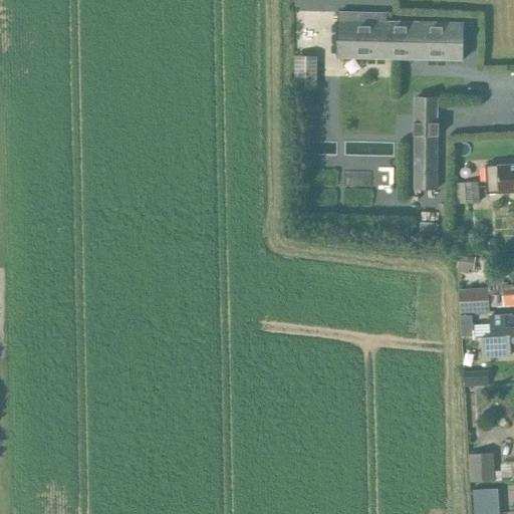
[(338,57),(438,58),(464,59),(464,22),(387,21),(387,14),(338,13),(338,57)]
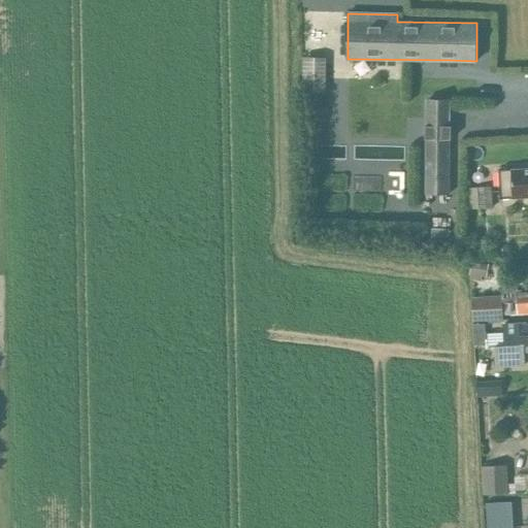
[(302,58),(302,92),(324,93),(325,59),(302,58)]
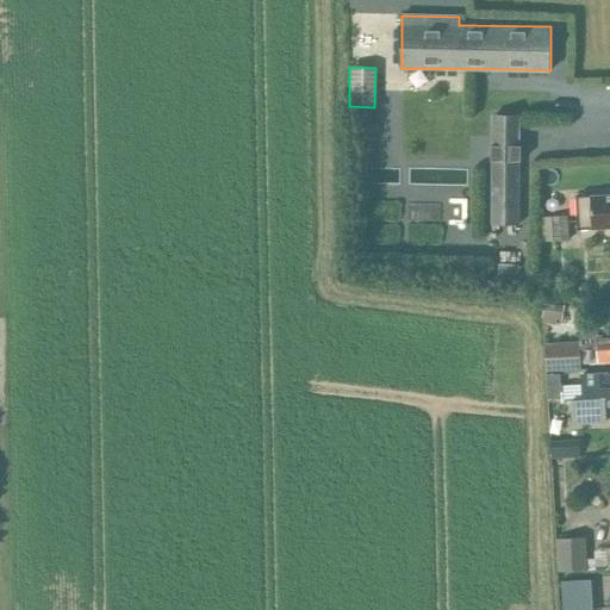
[(517,224),(520,114),(495,114),(493,224),(517,224)]
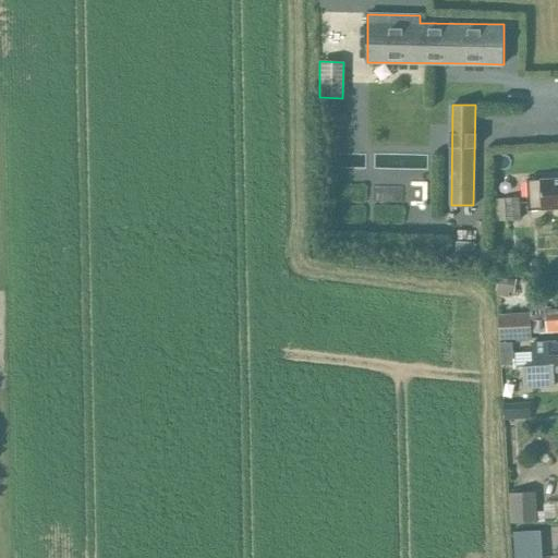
[(557,207),(557,179),(526,181),(529,209),(557,207)]
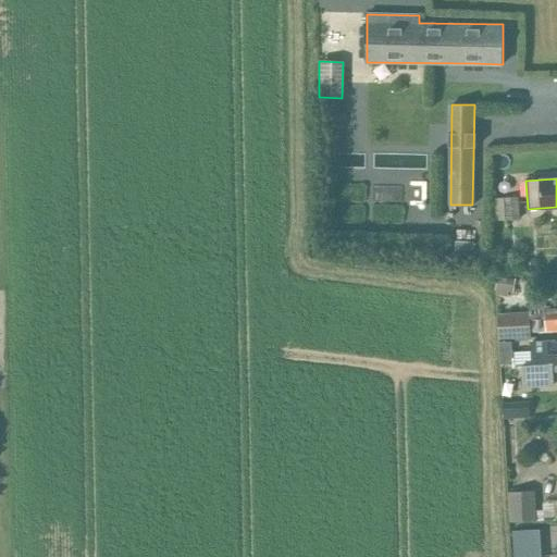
[(505,198),(506,220),(519,220),(518,198),(505,198)]
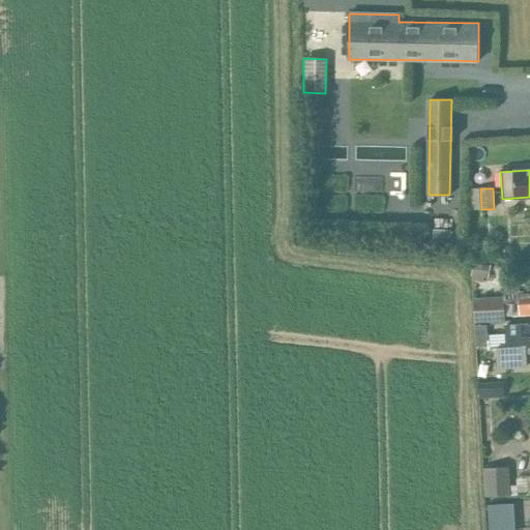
[(473,263),(471,276),(472,276),(471,282),(482,283),(482,277),(488,278),(490,265),(473,263)]
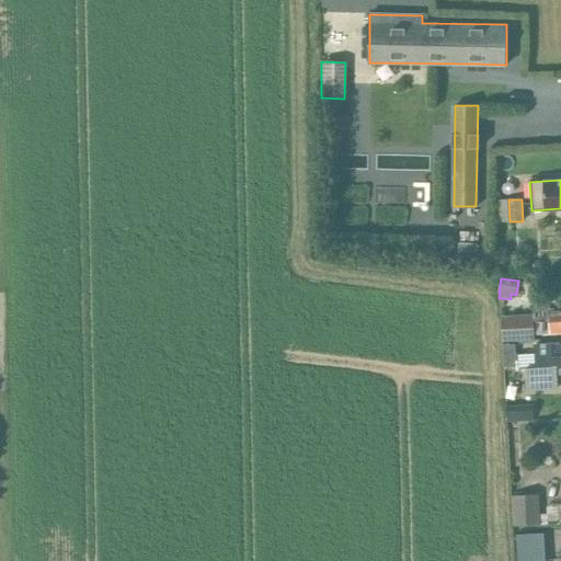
[(551,294),(538,295),(539,304),(552,302),(551,294)]
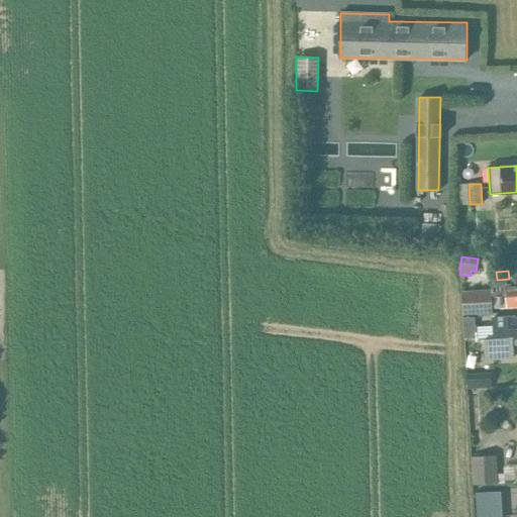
[(462,293),(463,314),(493,312),(492,308),(516,306),(516,285),(507,286),(508,295),(493,296),(492,291),(462,293)]
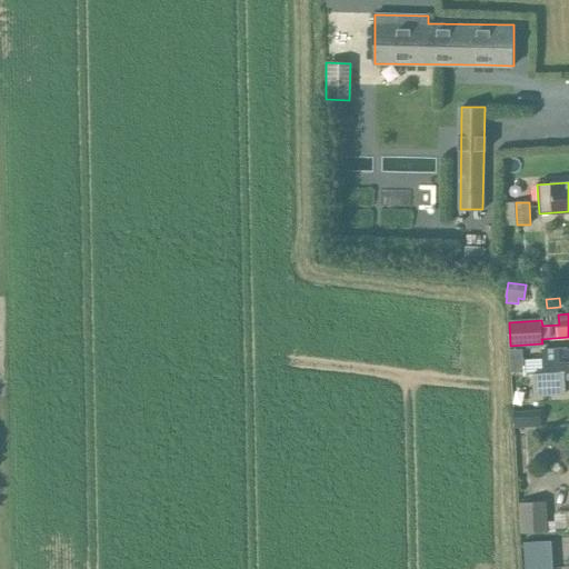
[(522,348),(509,349),(510,360),(522,360),(522,348)]
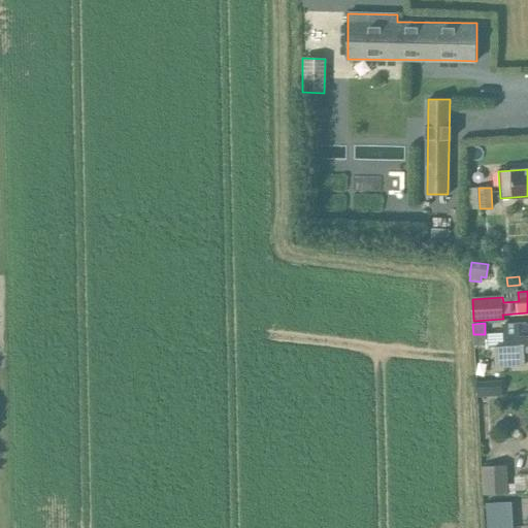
[(524,365),(524,352),(527,351),(527,323),(503,325),(504,345),(495,345),(496,367),(524,365)]
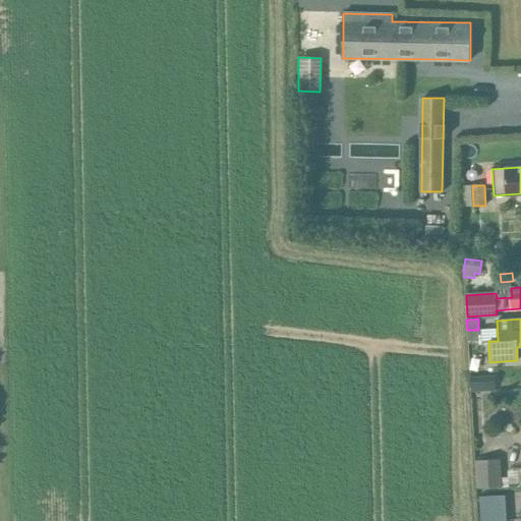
[(479,375),(469,377),(470,393),(480,392),(479,375)]
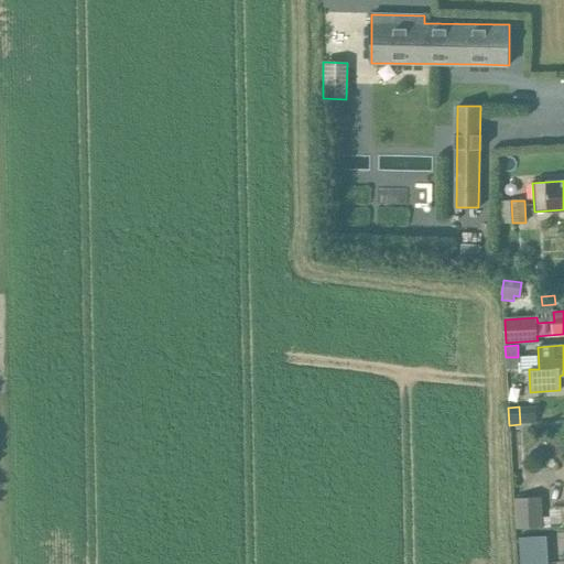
[(514,498),(517,528),(543,525),(543,518),(541,497),(514,498)]
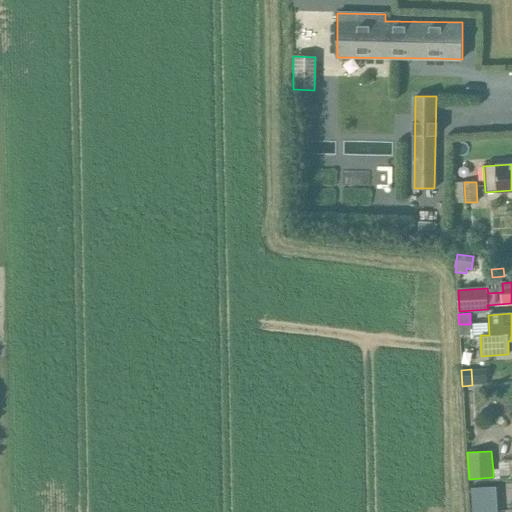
[(499,469),(493,470),(493,477),(493,478),(511,477),(510,461),(499,461),(499,469)]
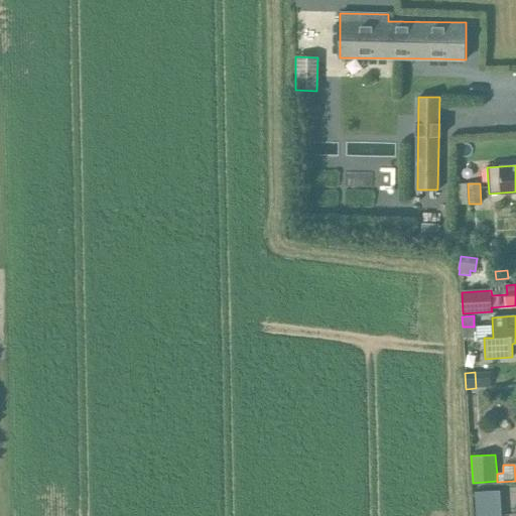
[(502,515),(501,490),(475,491),(476,515),(502,515)]
